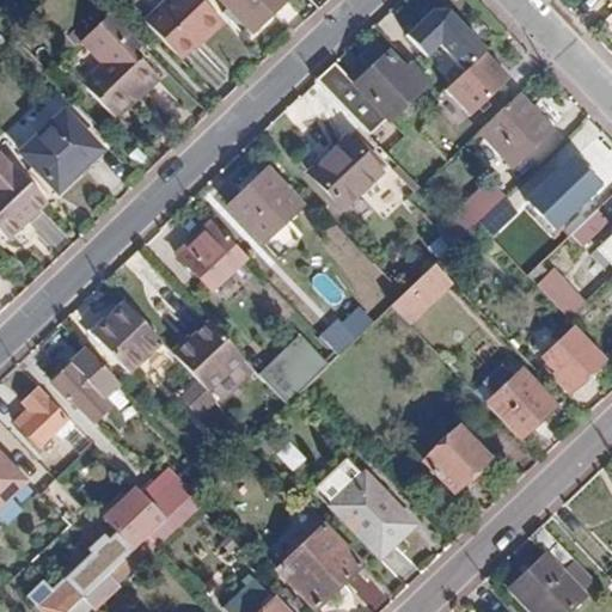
[(166,0),(146,20),(181,57),(220,19),(201,0),(166,0)]
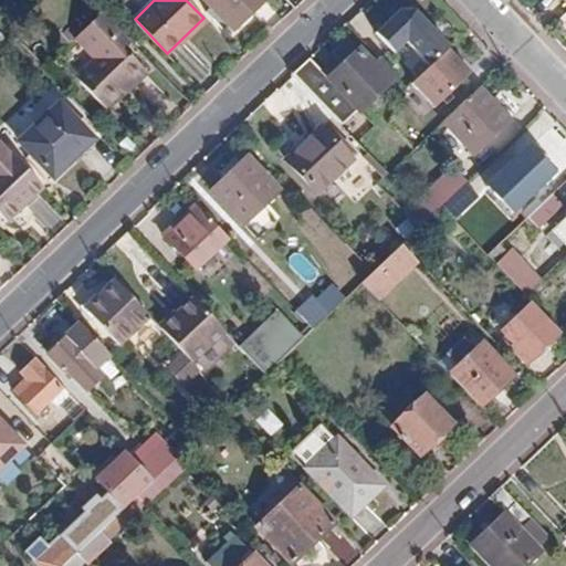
[(203,0),(232,31),(264,0),(203,0)]
